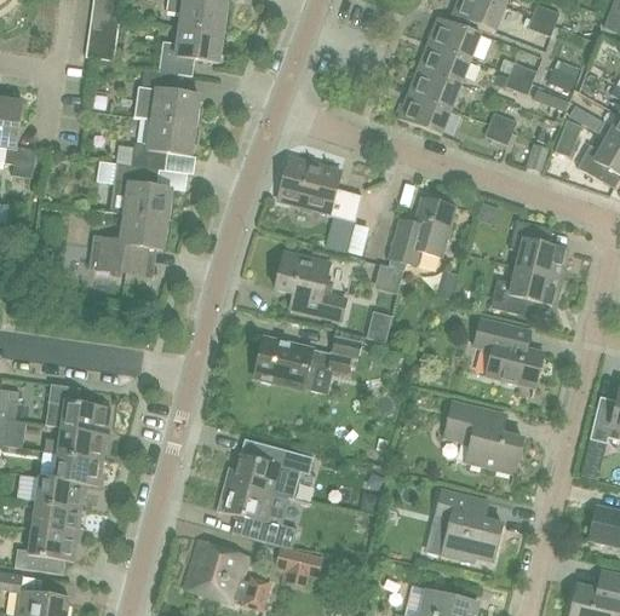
[(121,3),(103,0),(93,0),(91,13),(119,17),(121,3)]
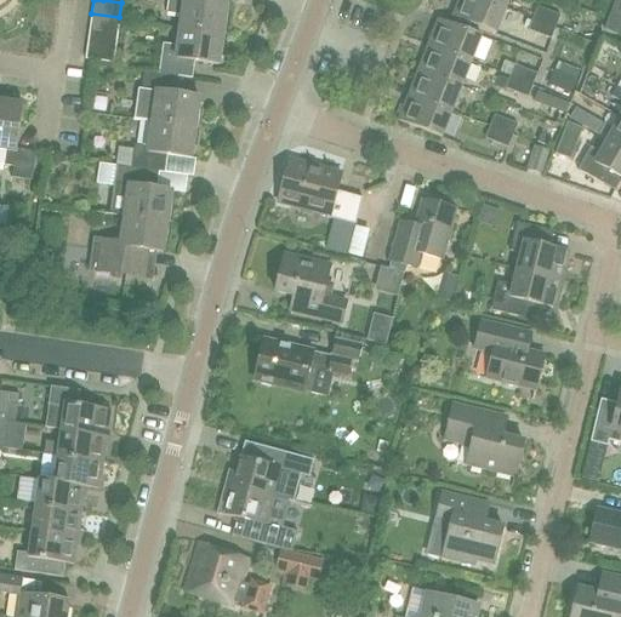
[(182,12),(180,26),(223,32),(227,0),(167,0),(166,10),(182,12)]
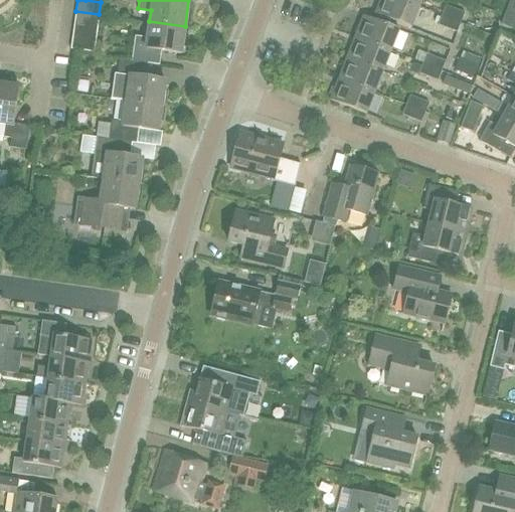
[(419,4),(408,0),(379,0),(375,11),(410,25),(419,4)]
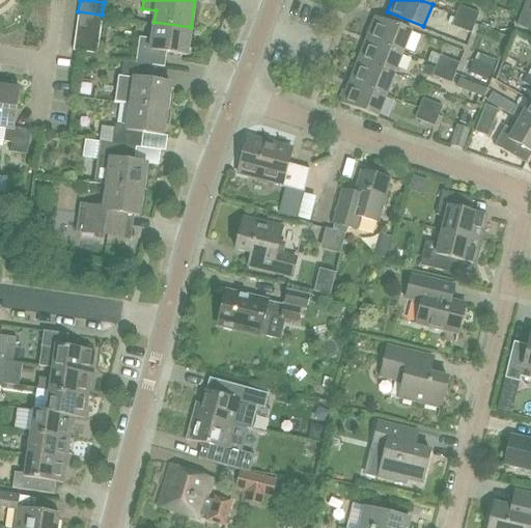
[(459,3),(455,14),(475,21),(478,11),(459,3)]
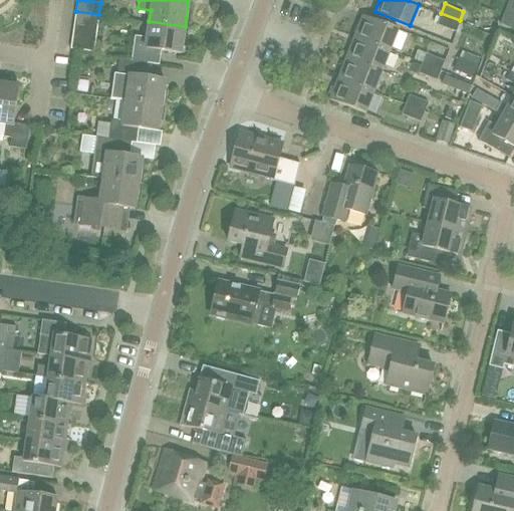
[(75,11),(74,22),(96,26),(98,14),(75,11)]
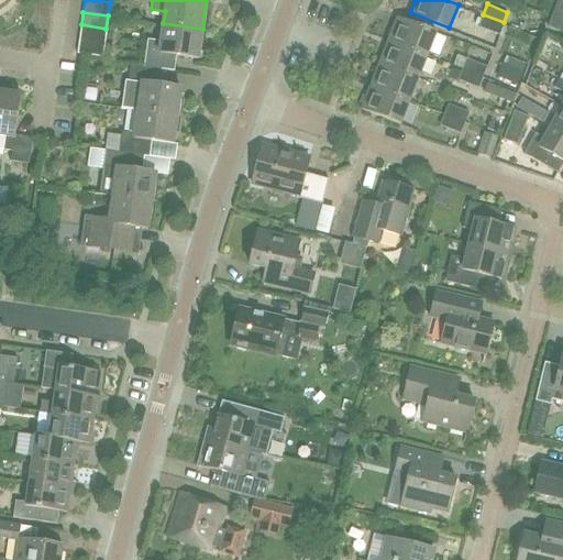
[(388,37),(428,53),(437,30),(397,14),(388,37)]
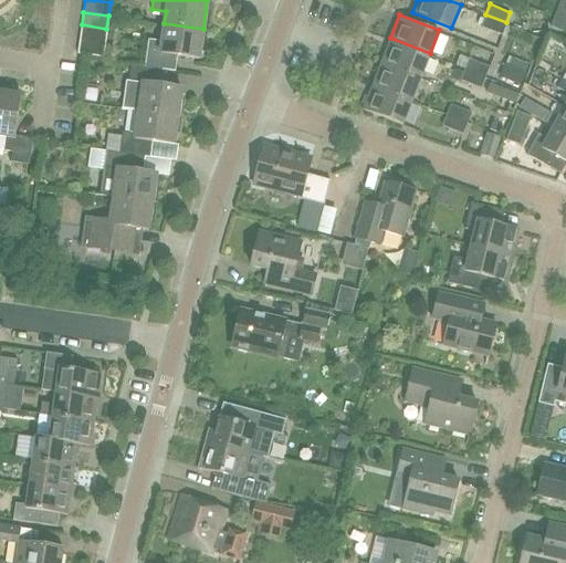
[(506,22),(485,14),(481,24),(502,33),(506,22)]
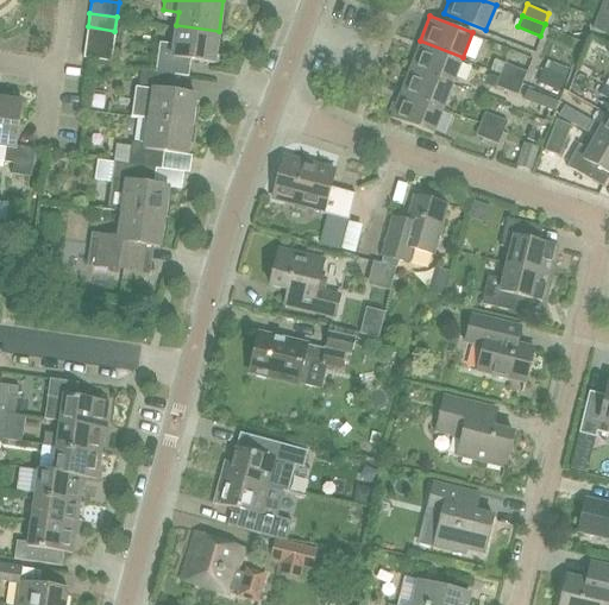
[(214,62),(219,31),(176,25),(174,42),(159,39),(158,48),(156,70),(174,73),(189,75),(190,58),(214,62)]
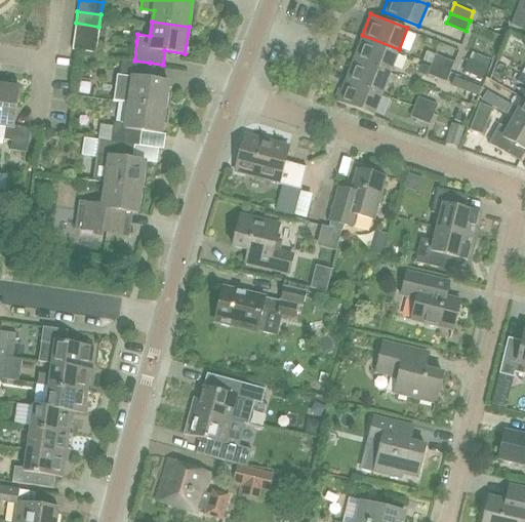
[(74,35),(97,38),(98,27),(76,23),(74,35)]
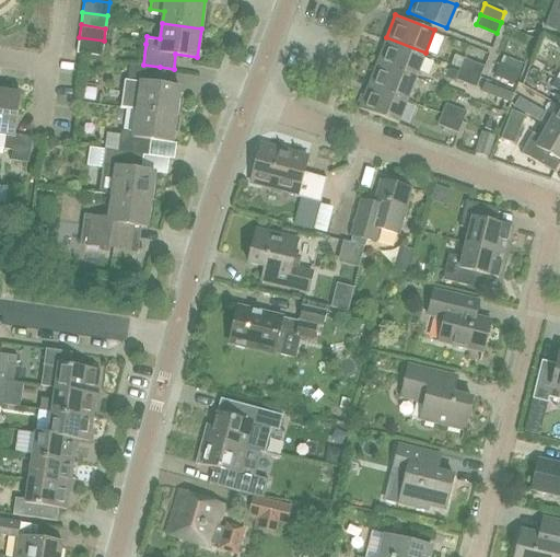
[(102,54),(104,41),(79,37),(77,50),(102,54)]
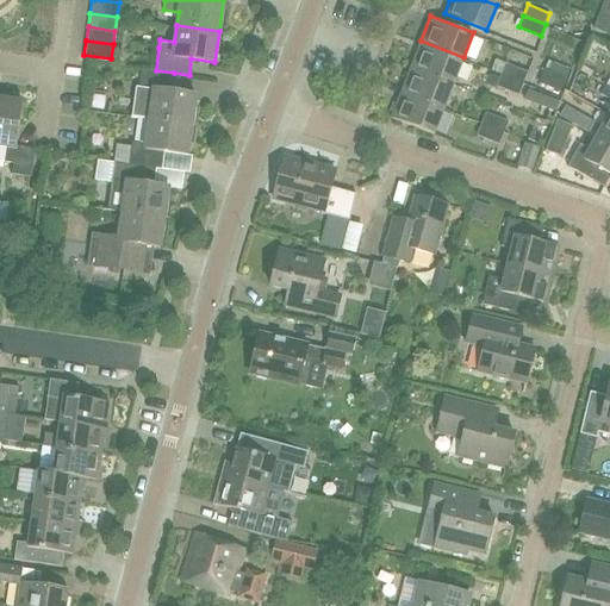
[(411,66),(454,82),(464,57),(421,41),(411,66)]
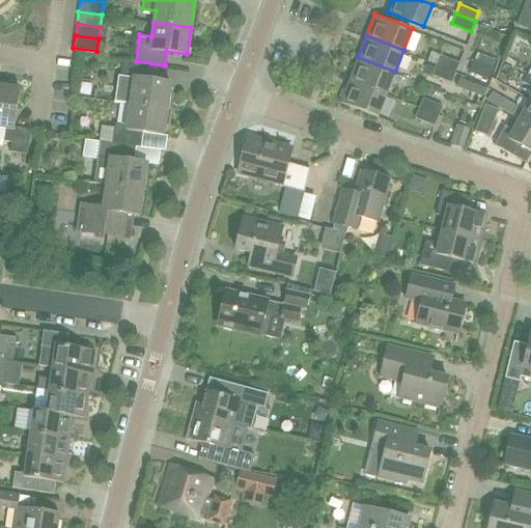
[(440,53),(436,63),(455,72),(459,61),(440,53)]
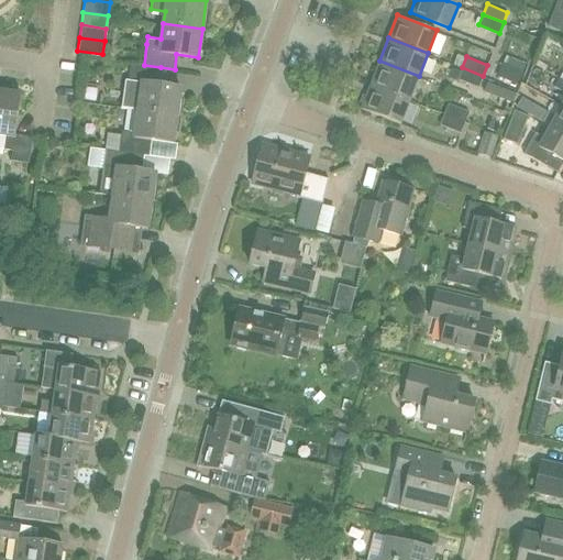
[(409,99),(419,76),(379,61),(371,84),(409,99)]
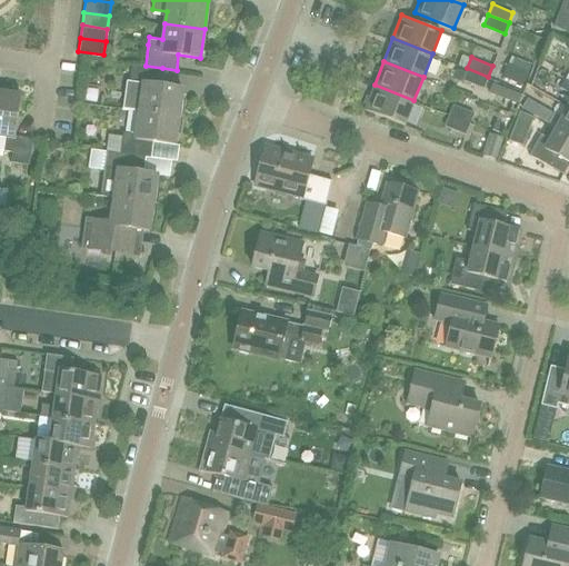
[(508,61),(502,73),(522,82),(528,70),(508,61)]
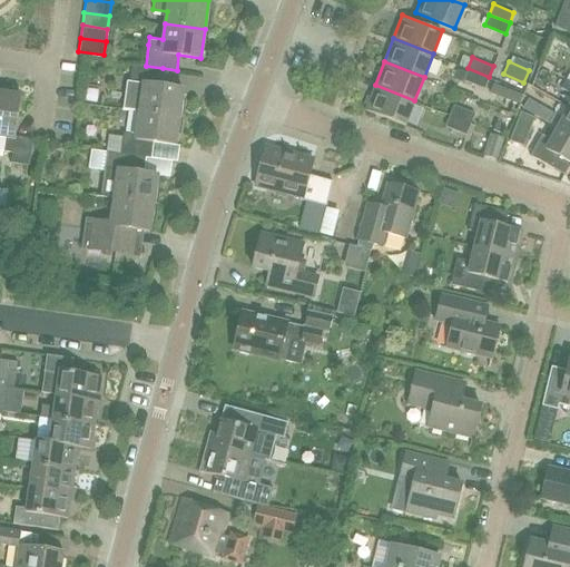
[(139,109),(179,115),(184,87),(160,84),(163,68),(146,66),(133,65),(129,84),(125,107),(140,108),(139,109)]
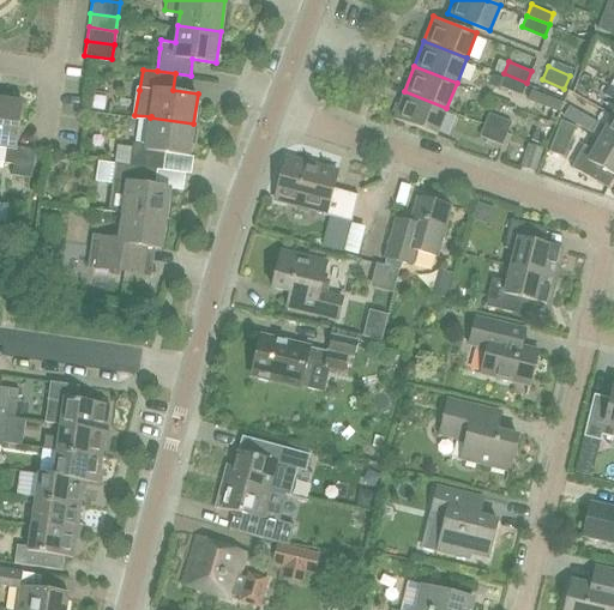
[(527,83),(504,73),(499,84),(522,94),(527,83)]
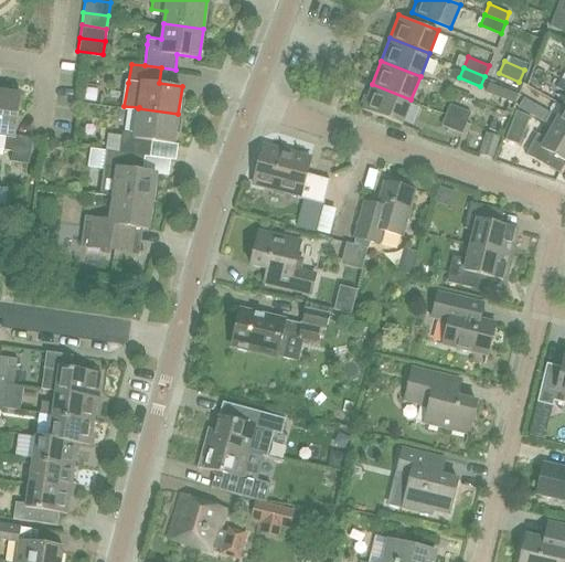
[(564,78),(561,76),(555,85),(564,89),(564,102),(564,104),(564,78)]
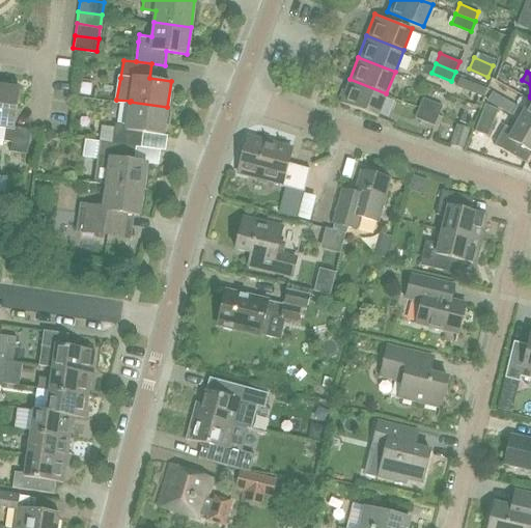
[(456,83),(482,93),(485,85),(459,76),(456,83)]
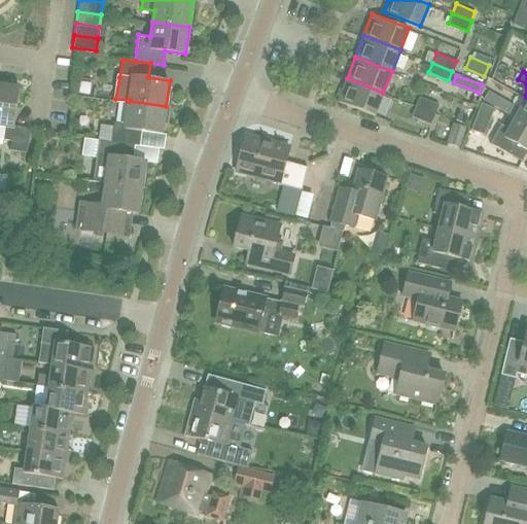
[(383,93),(347,78),(338,100),(375,114),(383,93)]
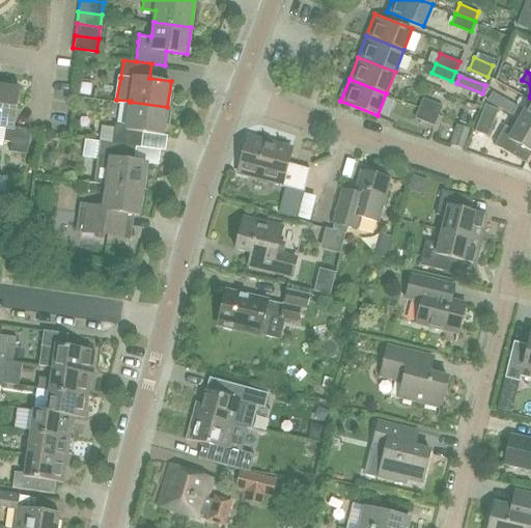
[(19,86),(0,83),(0,138),(3,139),(11,140),(10,149),(26,151),(29,128),(14,126),(19,86)]
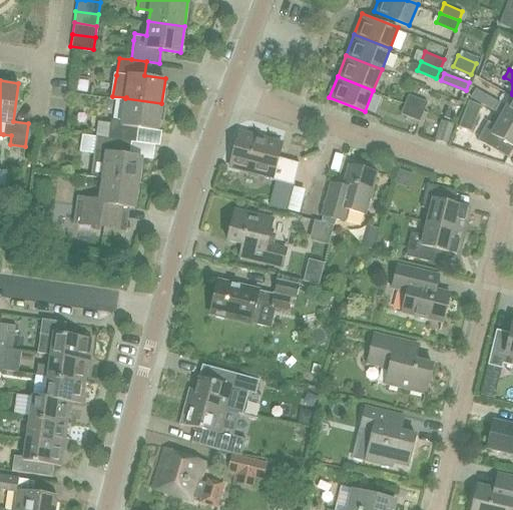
[(485,92),(476,87),(471,96),(480,101),(485,92)]
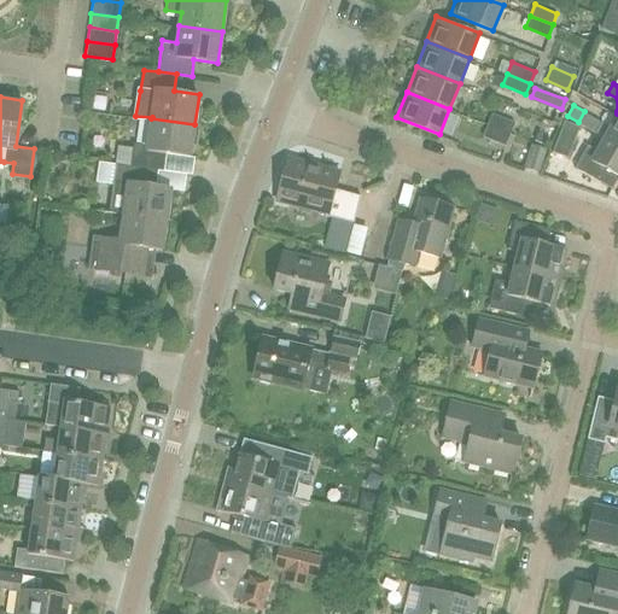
[(488,124),(509,133),(514,121),(493,112),(488,124)]
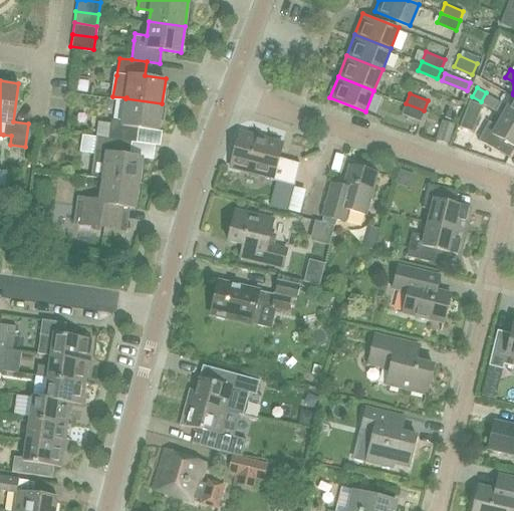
[(502,113),(513,119),(513,94),(507,105),(499,100),(494,108),(502,113)]
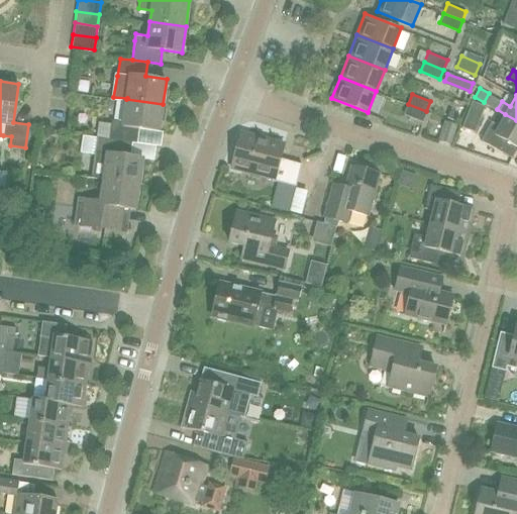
[(160,130),(163,104),(126,99),(124,121),(112,119),(111,122),(98,120),(97,136),(125,140),(137,142),(139,127),(160,130)]
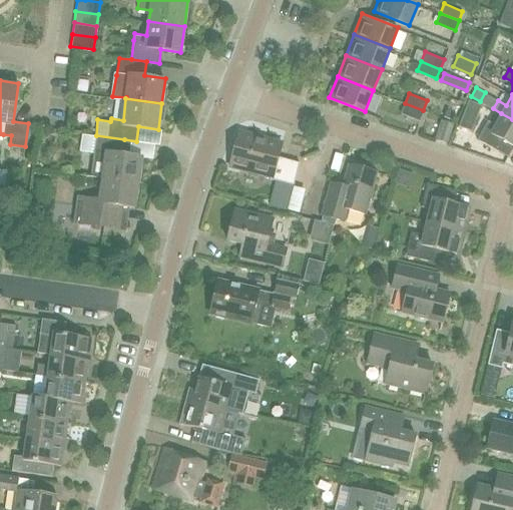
[(471,129),(481,103),(468,98),(458,124),(471,129)]
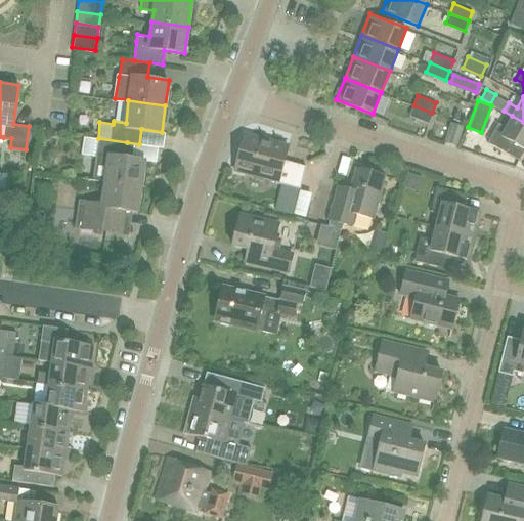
[(428,123),(432,113),(413,105),(409,115),(428,123)]
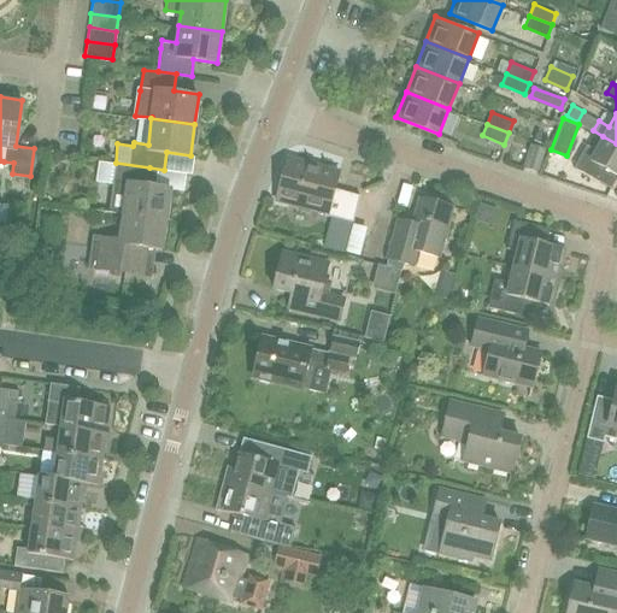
[(534,140),(542,143),(546,134),(538,130),(534,140)]
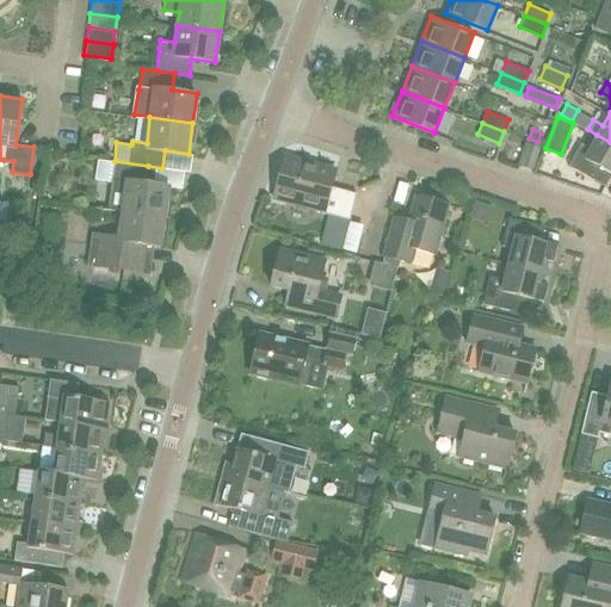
[(610,142),(597,135),(591,147),(580,142),(568,165),(604,185),(610,172),(610,142)]
